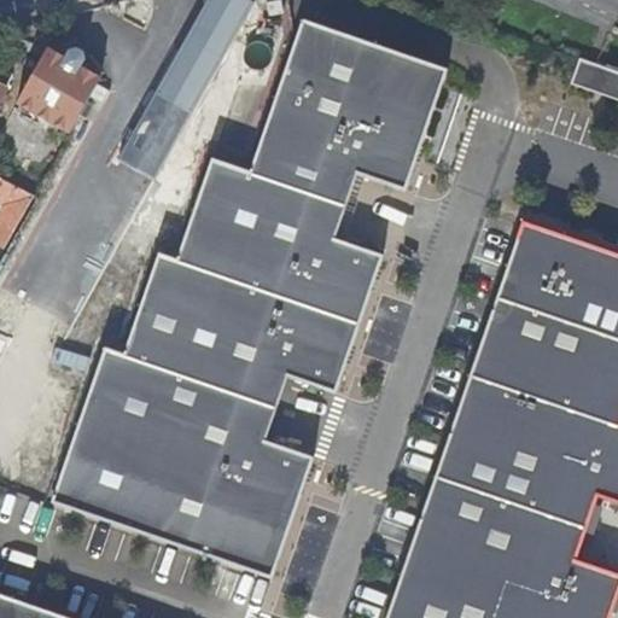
[(215,120),(263,5),(250,0),(208,0),(167,99),(215,120)]
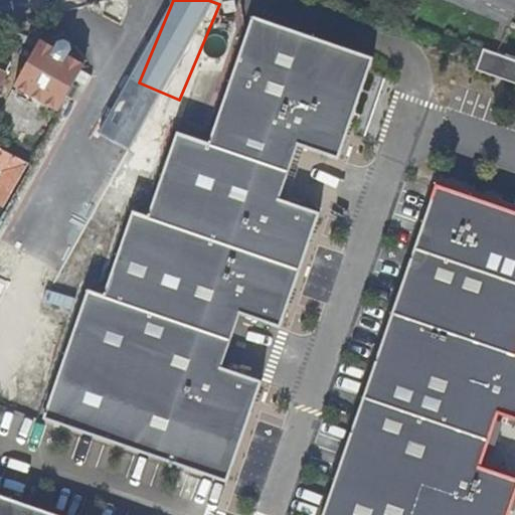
[(371,57),(250,16),(207,143),(175,132),(146,216),(131,211),(102,296),(86,291),(41,419),(226,483),(261,381),(220,367),(238,314),(279,328),(318,213),(278,199),(296,146),(337,160),(371,57)]
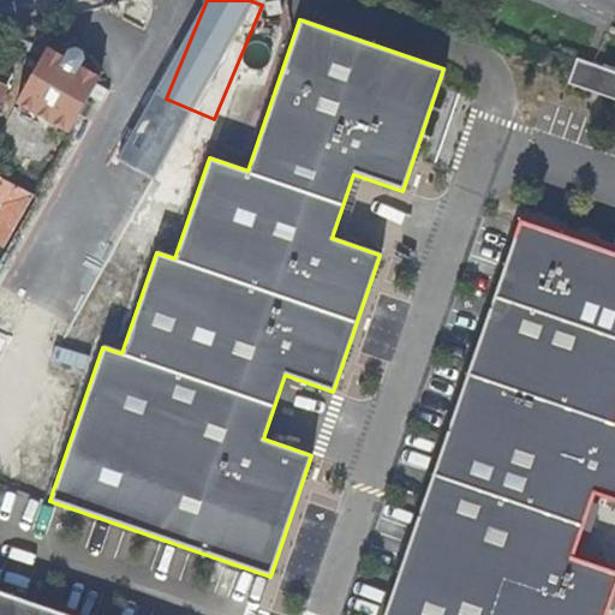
[(41,53),(16,99),(69,127),(99,75),(69,59),(65,66),(41,53)]
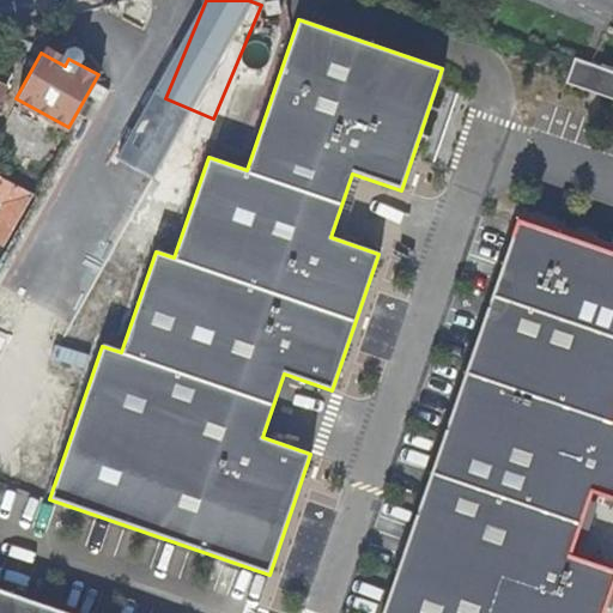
[(612,71),(572,56),(564,83),(612,98),(612,71)]
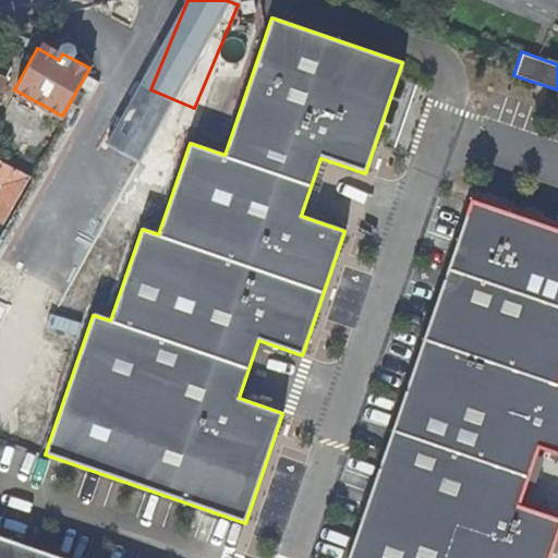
[(0,227),(1,228),(27,179),(0,164),(0,227)]
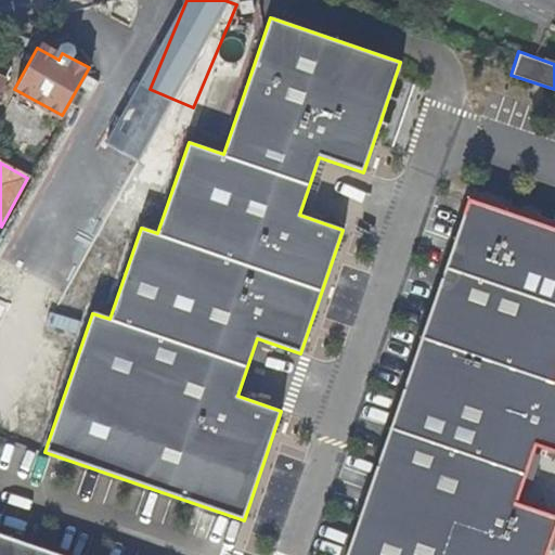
[(554,228),(468,198),(346,554),(546,554),(554,530),(554,515),(516,502),(536,446),(554,452),(554,228)]
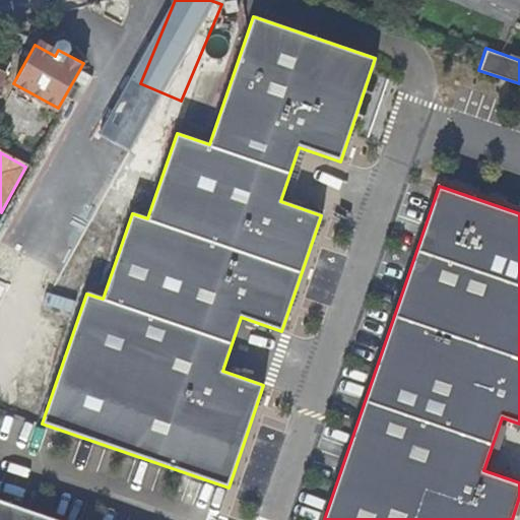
[(56,519),(0,501),(0,519),(56,519)]
